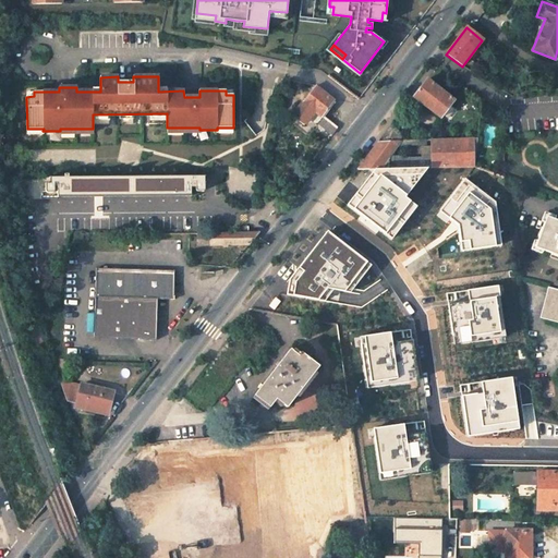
[(440,118),(452,100),(426,80),(412,97),(440,118)]
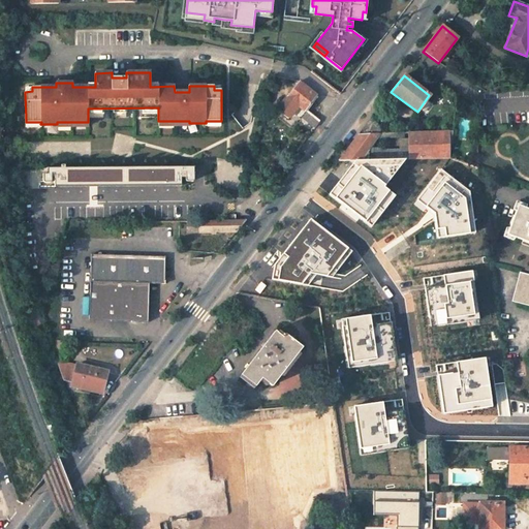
[(317,97),(298,82),(278,110),(289,118),(300,104),(307,111),(317,97)]
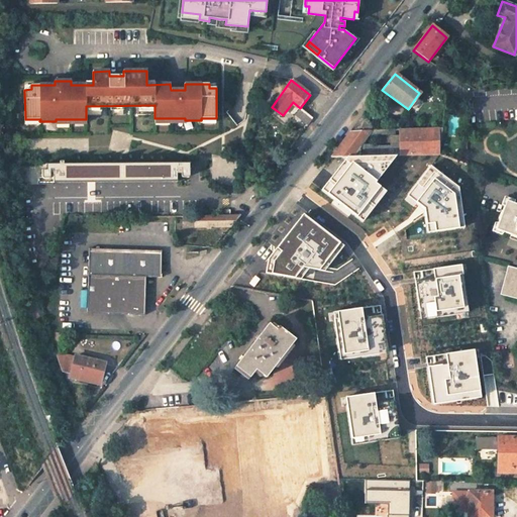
[(300,109),(295,115),(307,125),(313,118),(300,109)]
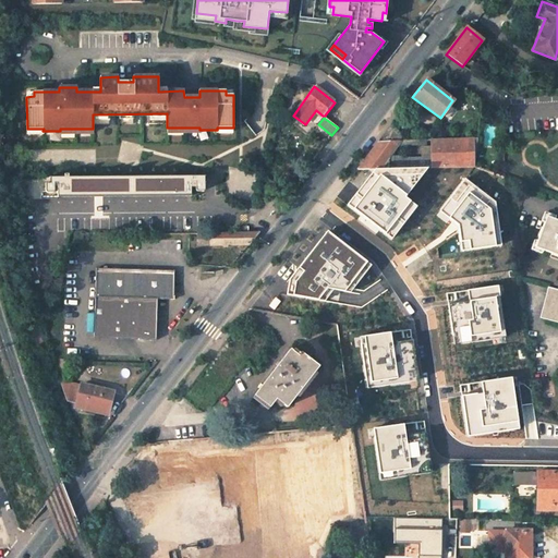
[(402,133),(391,125),(377,143),(396,142),(400,142),(402,133)]
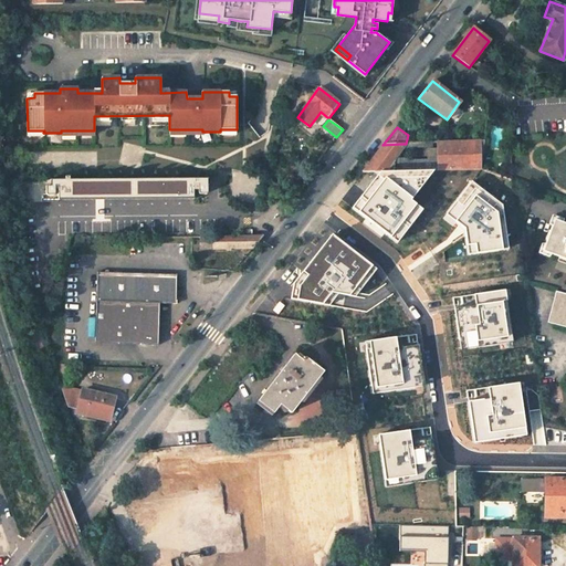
[(437,142),(438,158),(407,159),(407,170),(480,168),(483,139),(437,142)]
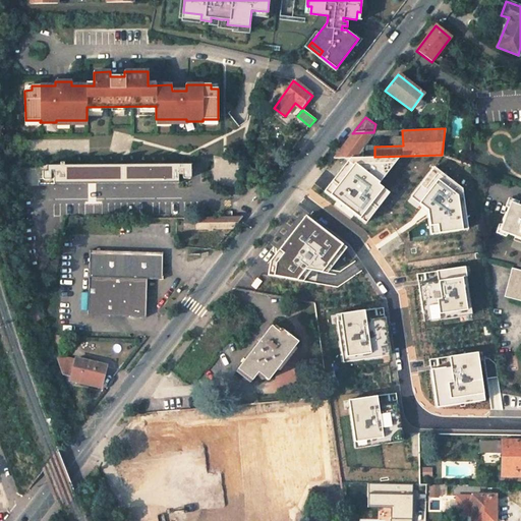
[(361,145),(369,132),(352,133),(343,146),(361,145)]
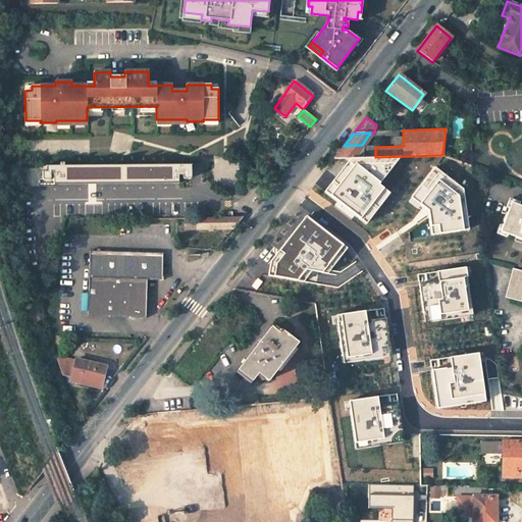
[(333,159),(362,158),(362,145),(344,146),(333,159)]
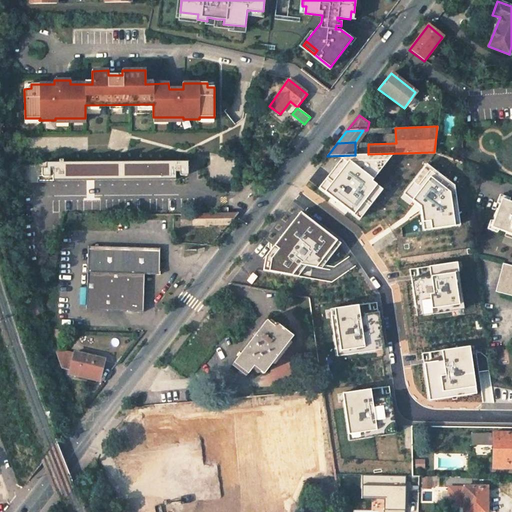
[(375,191),(330,157),(309,185),(354,218),(375,191)]
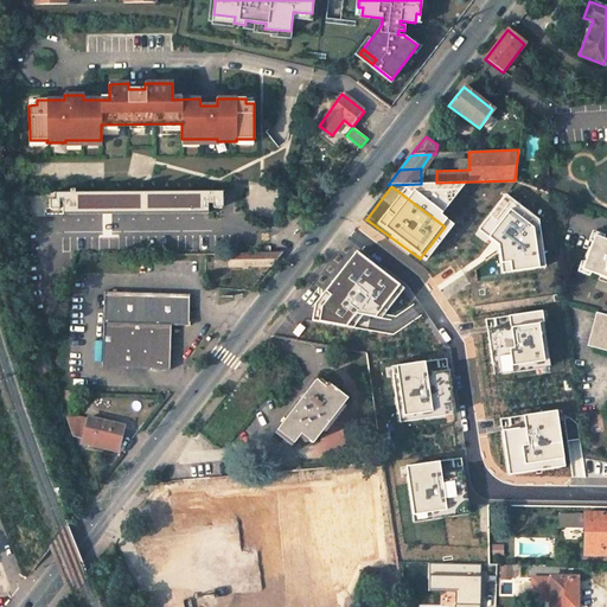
[(63,192),(53,192),(55,198),(49,199),(49,209),(59,209),(59,200),(63,200),(63,210),(219,210),(218,191),(71,192),(63,192)]
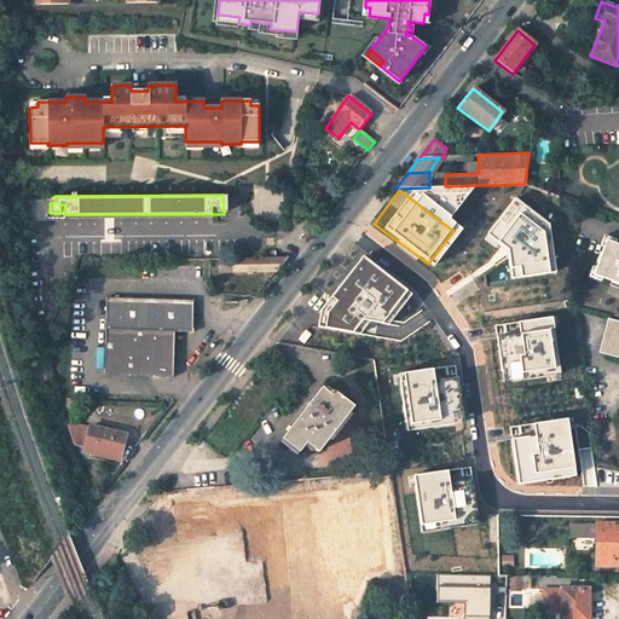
[(510,198),(484,233),(501,247),(505,278),(551,271),(545,224),(510,198)]
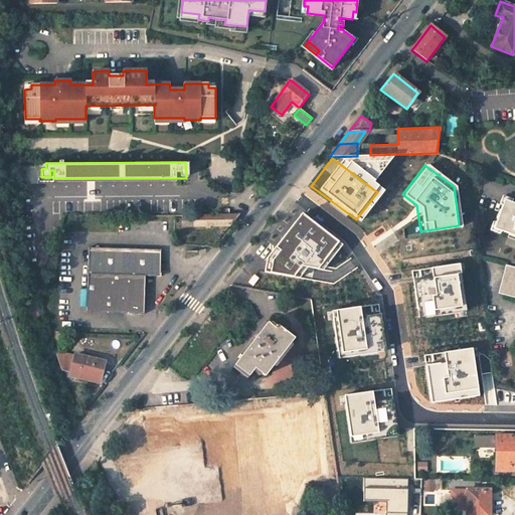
[(497,215),(493,225),(514,233),(514,200),(504,197),(497,215)]
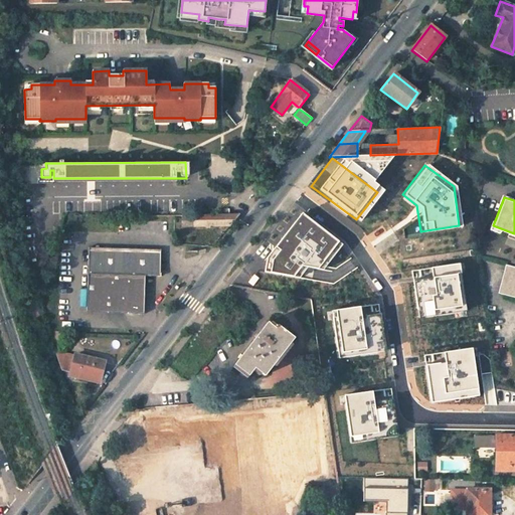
[(193,214),(193,226),(224,225),(226,229),(238,213),(193,214)]
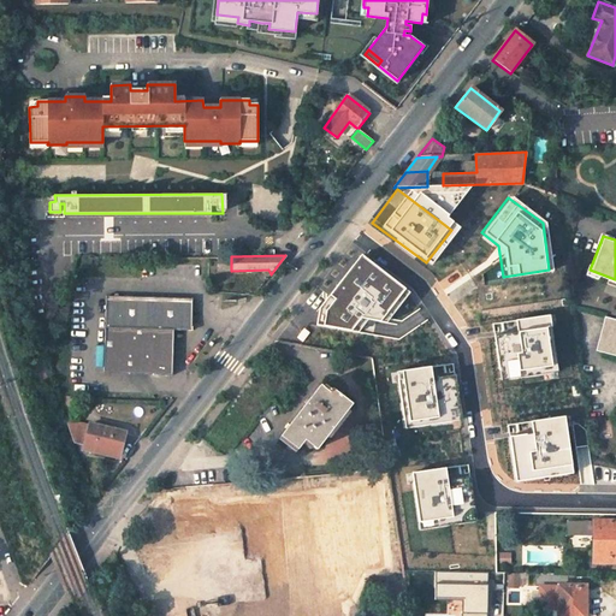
[(400,289),(356,255),(327,294),(330,298),(319,309),(318,327),(345,330),(356,315),(375,320),(400,289)]
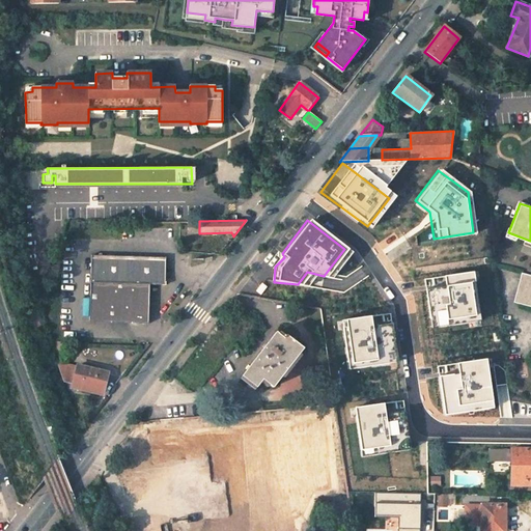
[(187,233),(199,233),(199,221),(187,221),(187,233)]
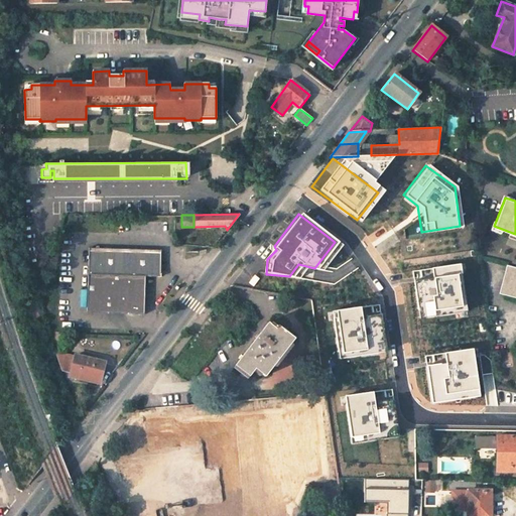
[(160,250),(89,247),(88,274),(87,313),(144,314),(145,276),(160,276),(160,250)]
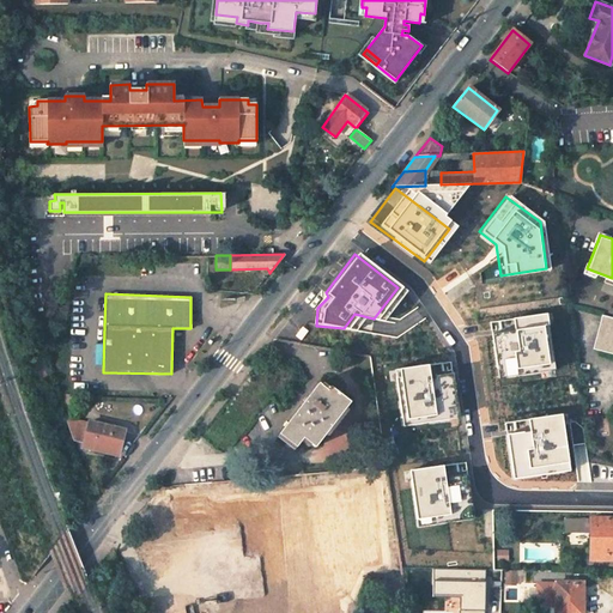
[(612,319),(600,315),(592,346),(612,351),(612,319)]
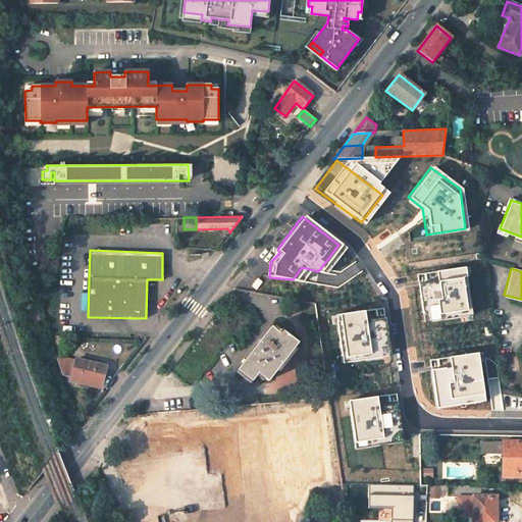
[(435,279),(414,282),(419,319),(467,313),(461,269),(434,272),(435,279)]
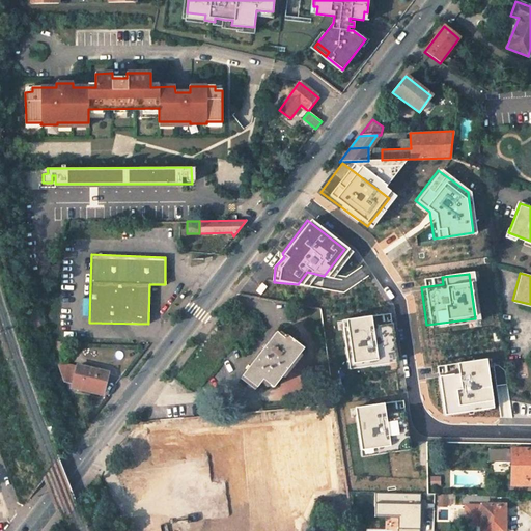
[(371,315),(339,320),(346,369),(394,362),(389,327),(373,330),(371,315)]
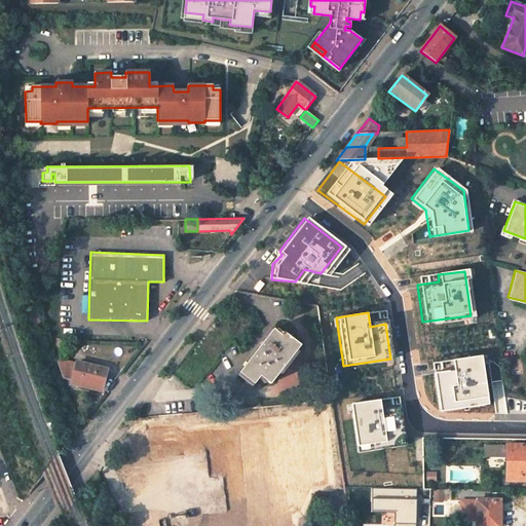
[(272,330),(238,373),(253,384),(257,379),(260,376),(267,381),(270,384),(279,373),(297,350),(301,345),(284,332),(283,334),(280,336),(274,331),(272,330)]
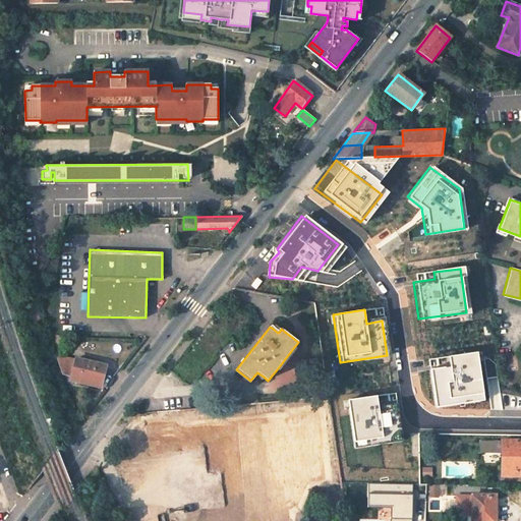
[(277,369),(279,371),(296,349),(294,347),(277,369)]
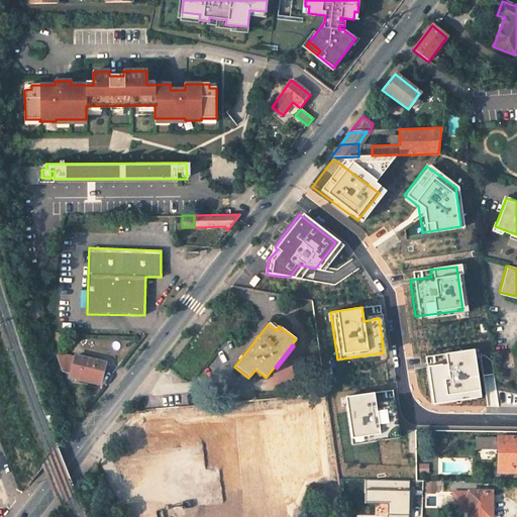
[(443,360),(422,363),(427,399),(474,393),(469,349),(442,352),(443,360)]
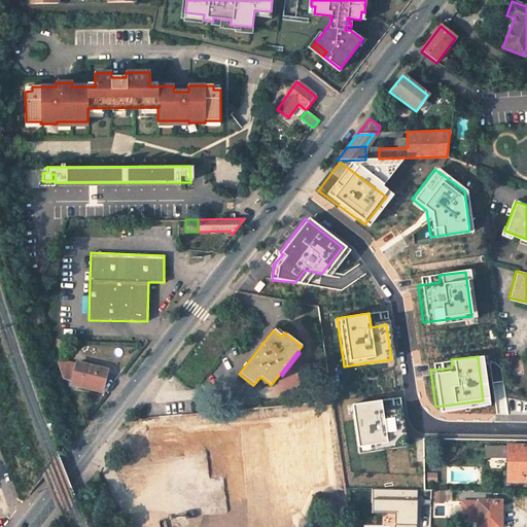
[(58,361),(63,378),(73,380),(72,382),(102,390),(107,370),(76,363),(75,365),(58,361)]
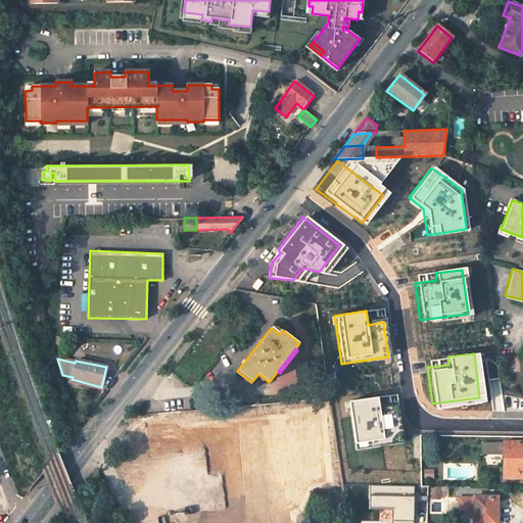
[(425,388),(426,362),(415,361),(415,388),(425,388)]
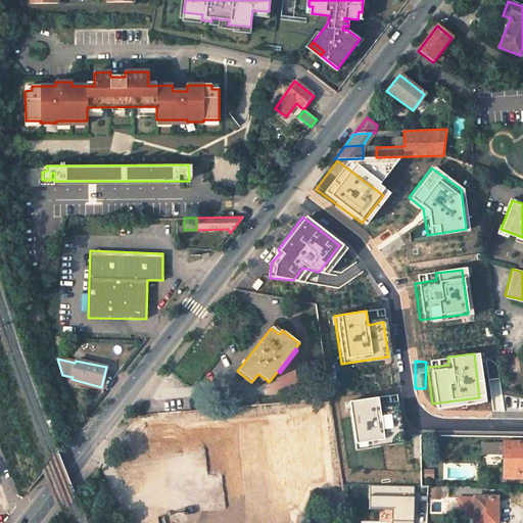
[(237,371),(235,374),(249,385),(251,382),(237,371)]
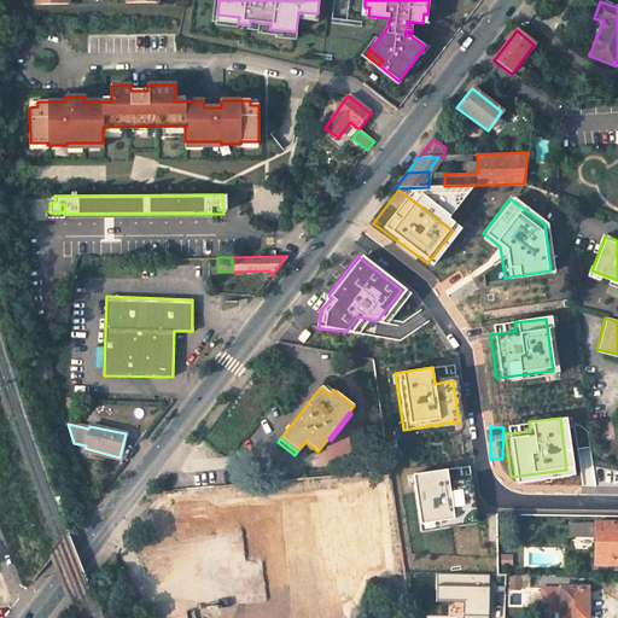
[(305,442),(302,445),(310,452),(314,448),(305,442)]
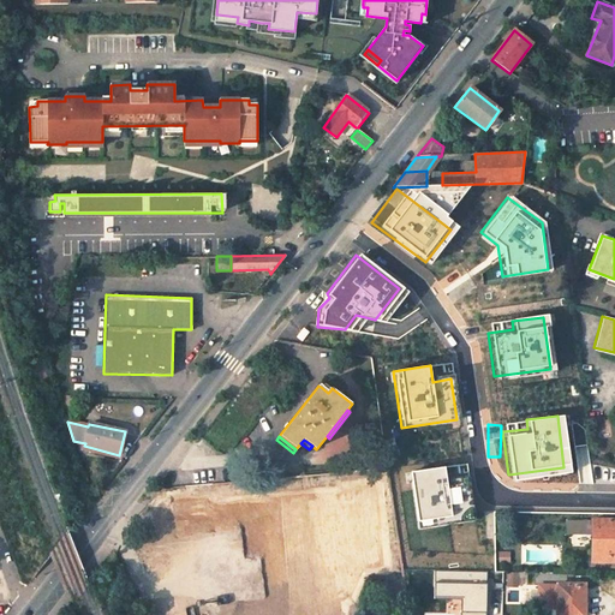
[(443,467),(405,472),(412,521),(422,520),(423,527),(469,520),(463,479),(446,483),(443,467)]
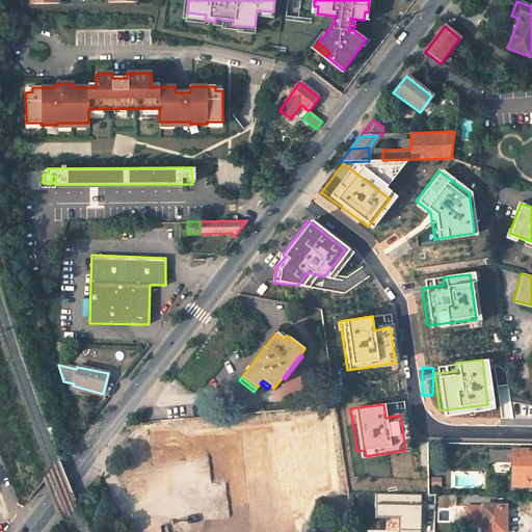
[(333,498),(320,405),(294,409),(307,501),(333,498)]
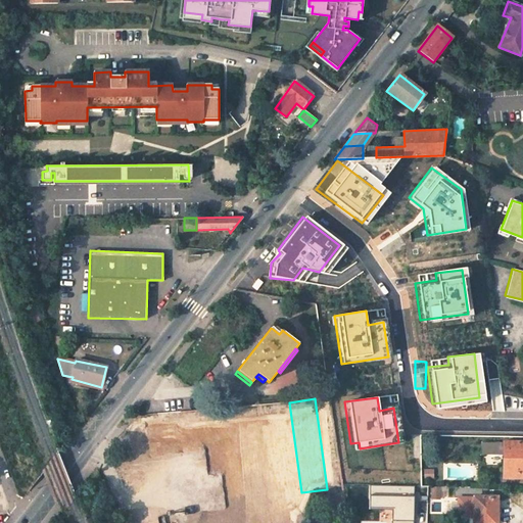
[(178,413),(155,415),(156,425),(148,426),(149,441),(146,441),(147,455),(137,463),(150,479),(160,471),(169,470),(167,446),(170,446),(168,424),(178,423),(178,413)]
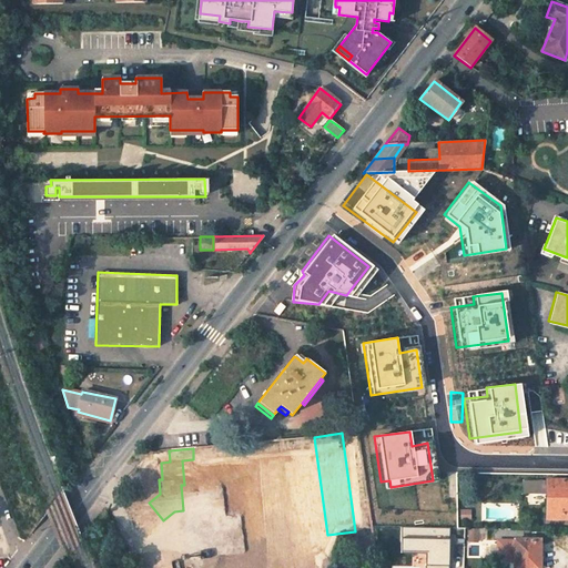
[(264,477),(262,454),(208,459),(210,479),(226,477),(226,484),(244,482),(244,479),(264,477)]
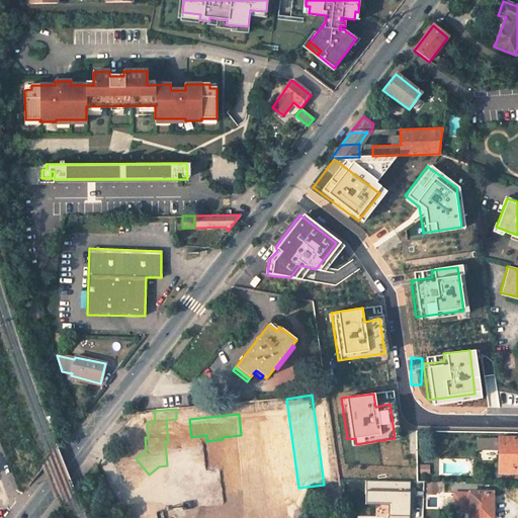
[(477,449),(498,450),(499,438),(478,437),(477,449)]
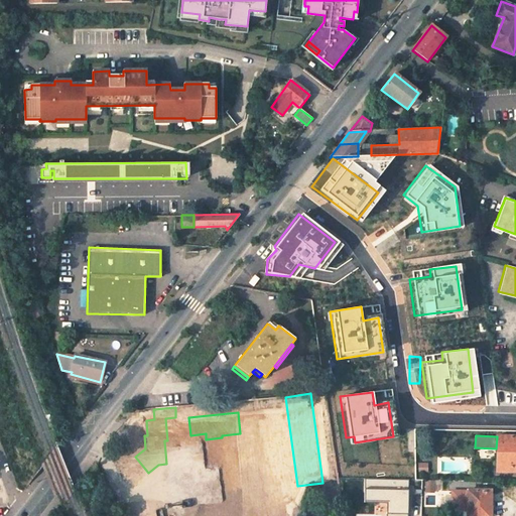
[(497,436),(496,448),(496,467),(496,472),(506,472),(506,468),(515,468),(515,435),(497,436)]
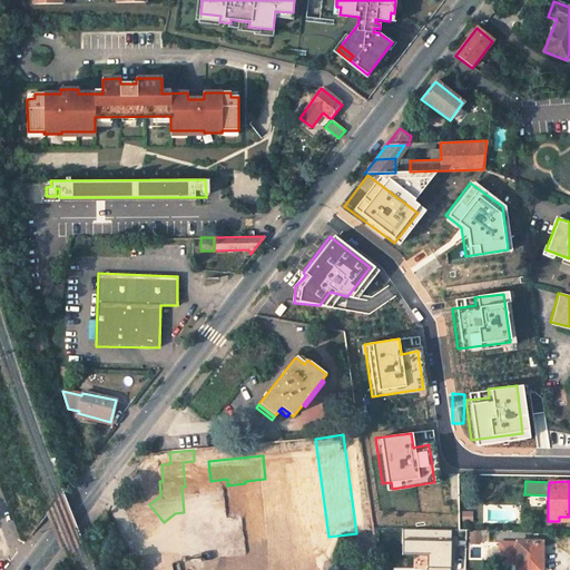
[(472,510),(461,510),(461,520),(472,520),(472,510)]
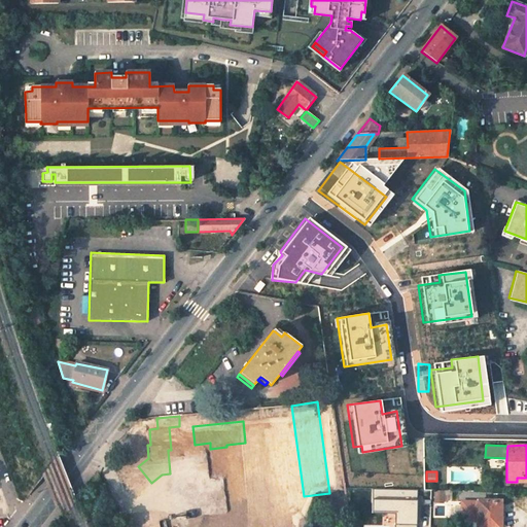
[(274,512),(273,484),(251,486),(251,496),(249,496),(249,506),(250,523),(247,523),(247,526),(264,526),(264,522),(272,521),(272,513),(274,512)]
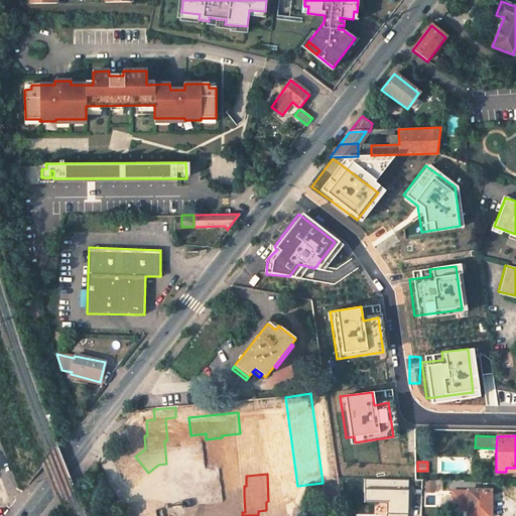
[(425,491),(434,491),(434,480),(426,480),(425,491)]
